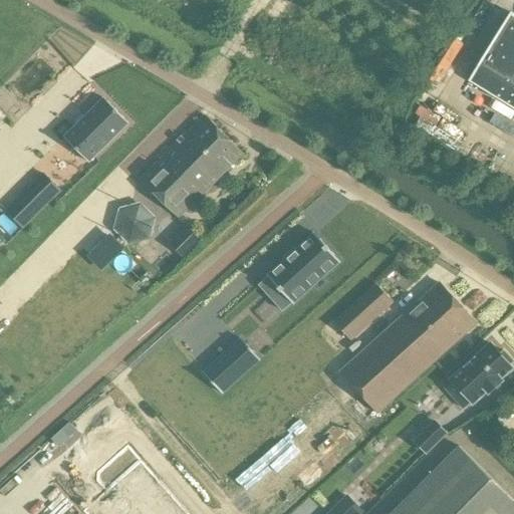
[(471,76),(513,102),(513,12),(511,10),(471,76)]
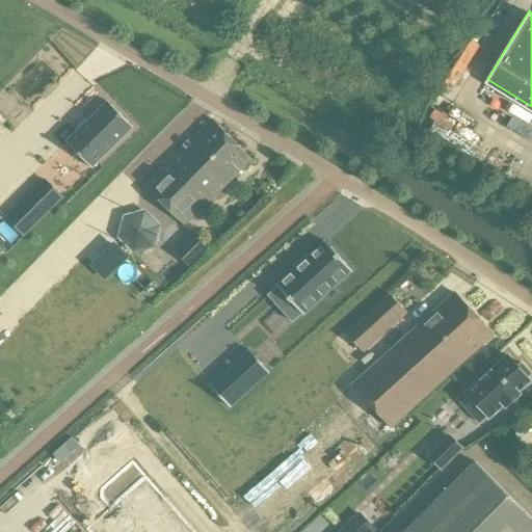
[(108,102),(67,142),(91,168),(133,128),(108,102)]
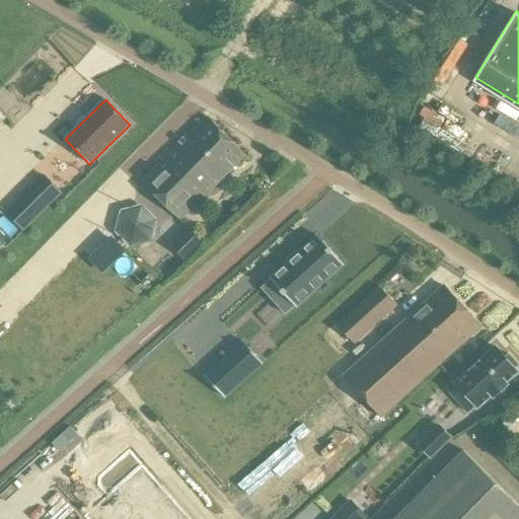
[(190,135),(228,173),(245,156),(207,118),(190,135)]
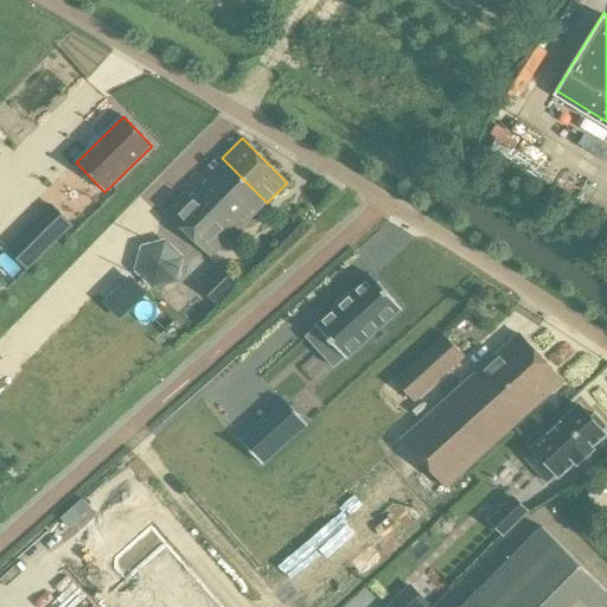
[(267,203),(222,158),(167,211),(212,256),(267,203)]
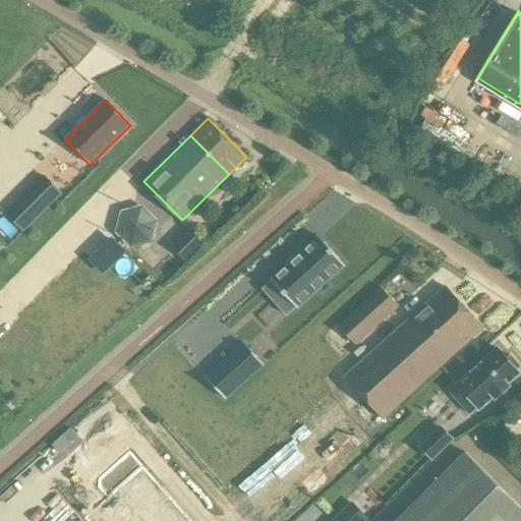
[(44,177),(6,214),(23,231),(61,193),(44,177)]
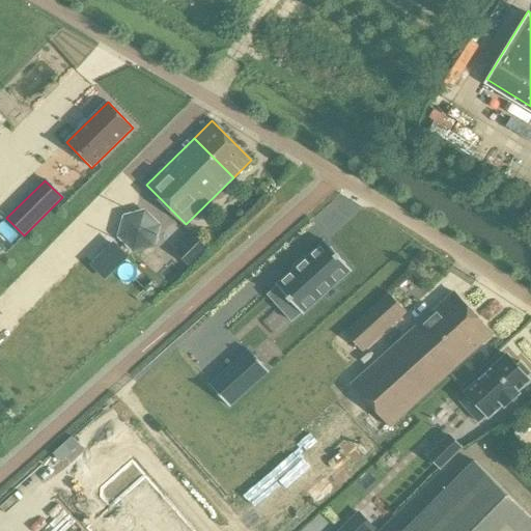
[(158,228),(142,213),(123,217),(116,238),(132,253),(150,249),(158,228)]
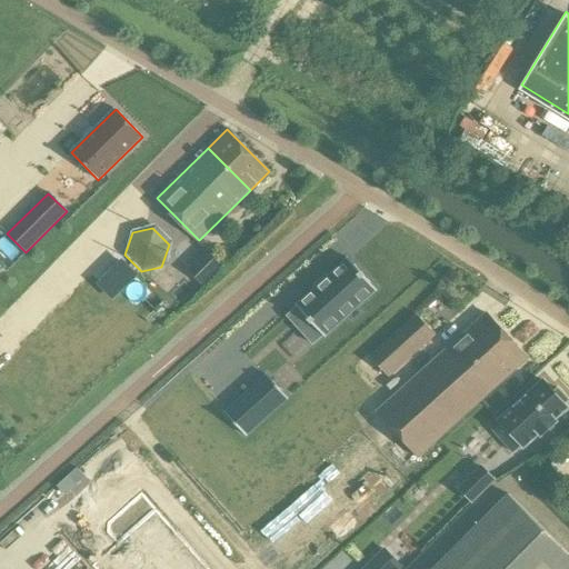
[(203,287),(223,266),(208,250),(187,270),(203,287)]
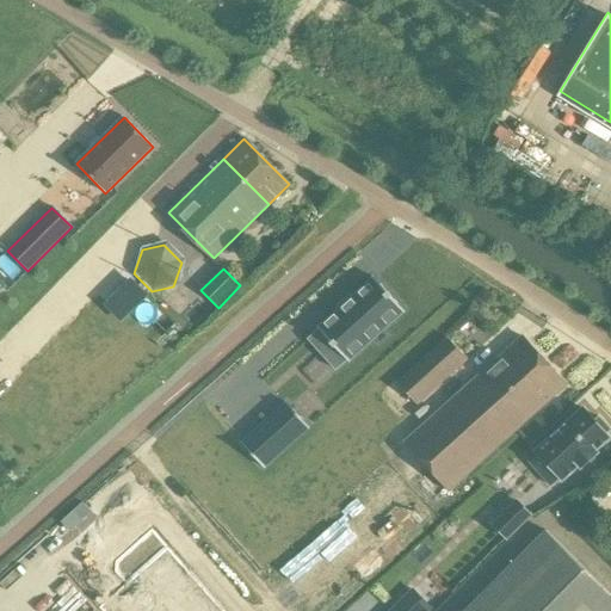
[(105,302),(124,320),(150,292),(133,275),(105,302)]
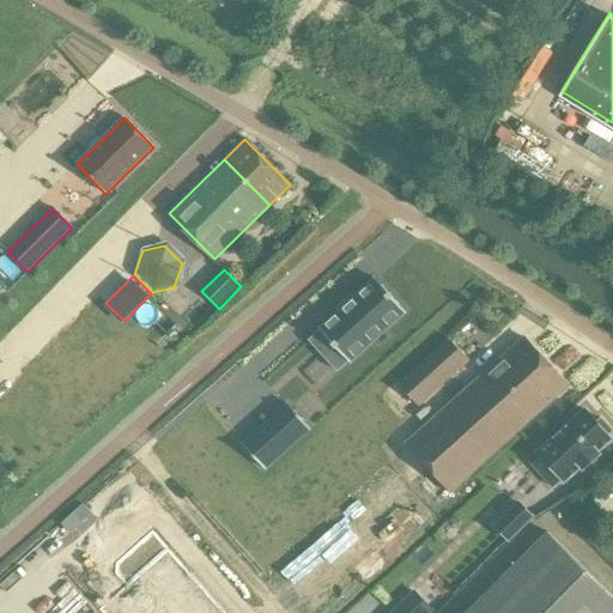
[(376,279),(320,329),(334,346),(323,356),(337,371),(349,362),(349,363),(406,311),(376,279)]
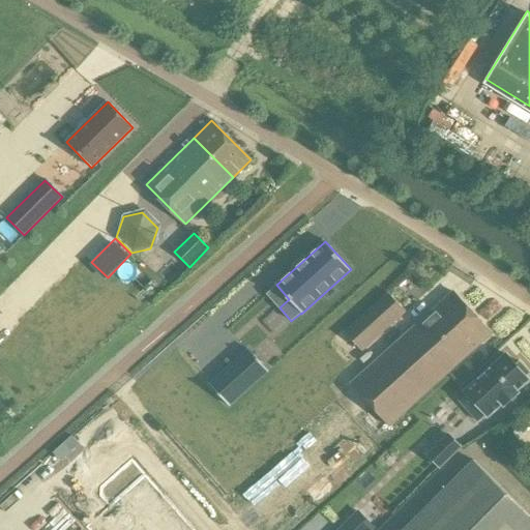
[(451,291),(351,384),(392,430),(493,336),(451,291)]
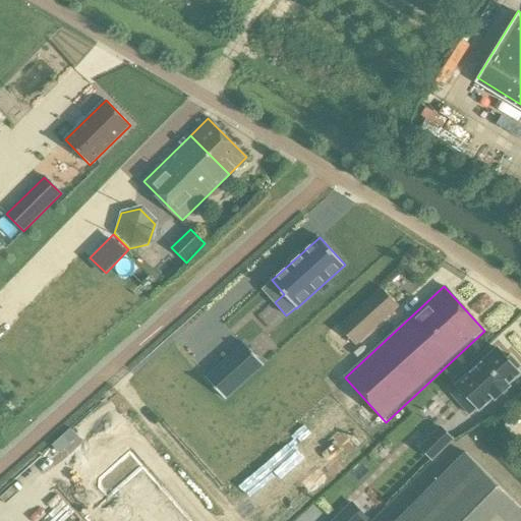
[(382,288),(338,327),(357,347),(400,308),(382,288)]
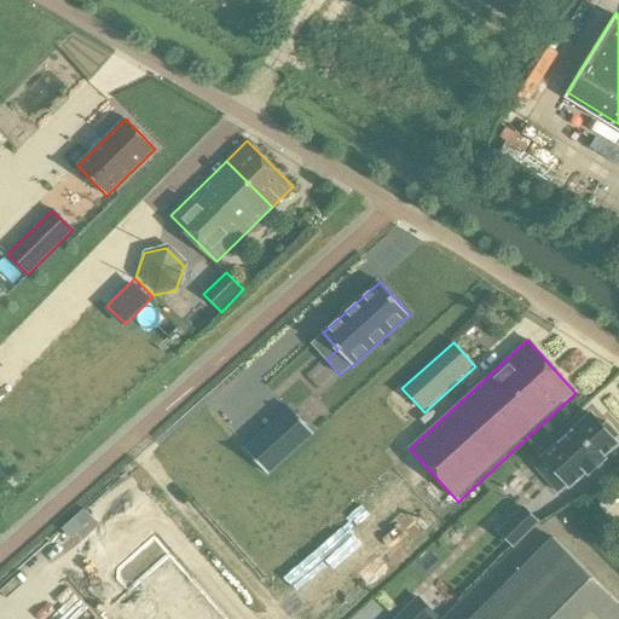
[(290,408),(244,449),(267,474),(313,433),(290,408)]
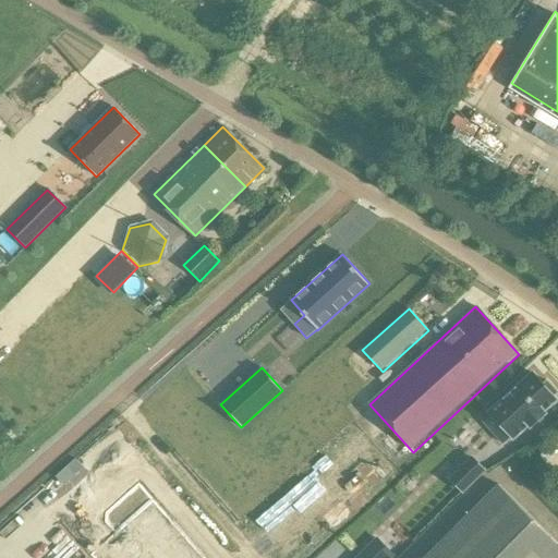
[(555,397),(557,392),(557,391),(548,381),(544,385),(534,374),(490,413),(505,428),(496,436),(504,445),(512,437),(514,439),(530,424),(532,427),(546,414),(544,412),(557,400),(555,397)]
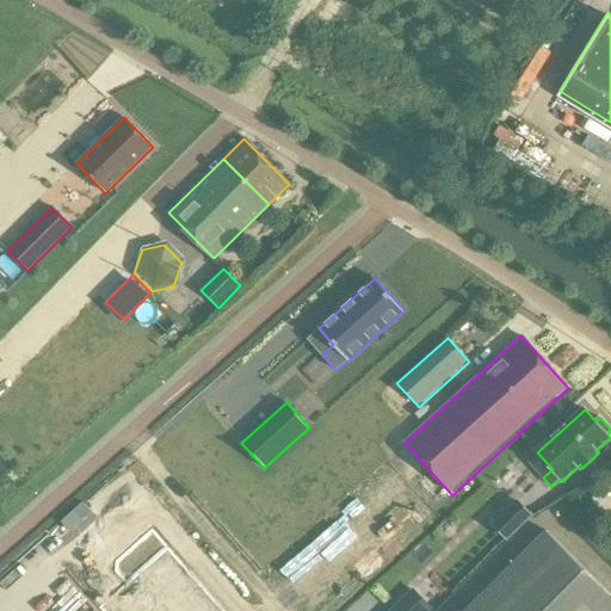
[(494,525),(507,538),(531,516),(518,501),(494,525)]
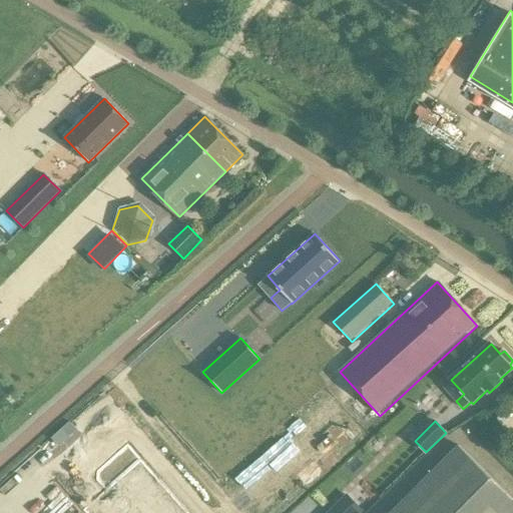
[(449,432),(418,465),(428,474),(459,441),(449,432)]
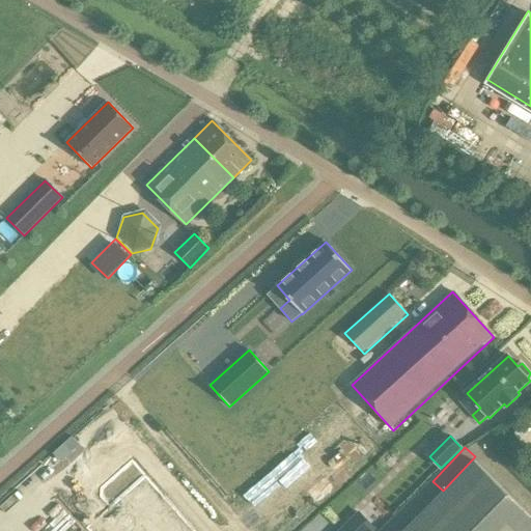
[(530,530),(530,516),(475,460),(404,530),(530,530)]
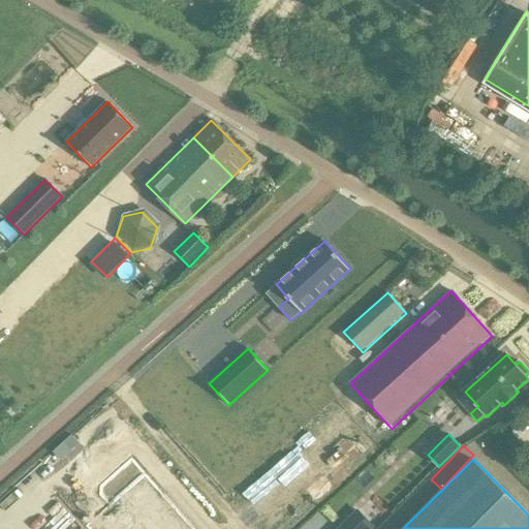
[(192,528),(130,461),(101,488),(98,500),(106,508),(85,528),(192,528)]
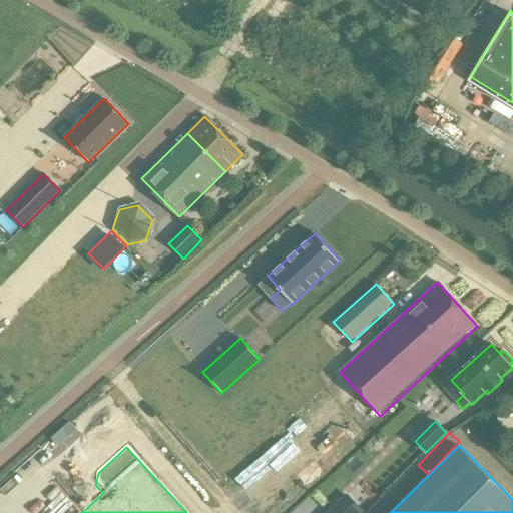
[(358,512),(345,496),(325,512),(358,512)]
